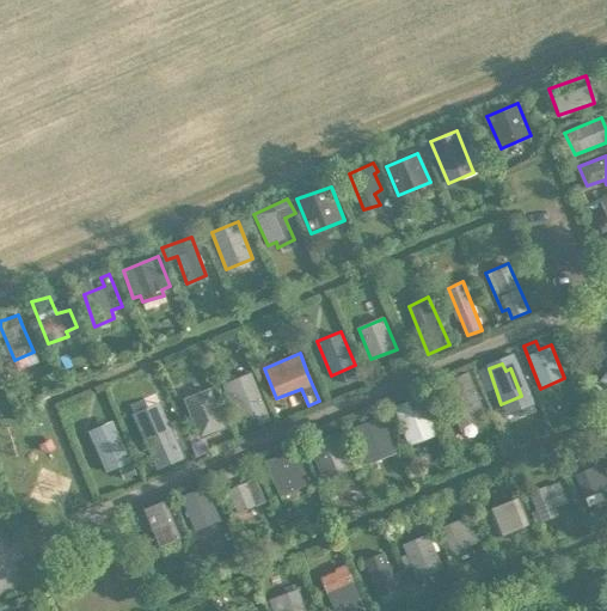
[(355,368),(344,373),(348,383),(360,378),(355,368)]
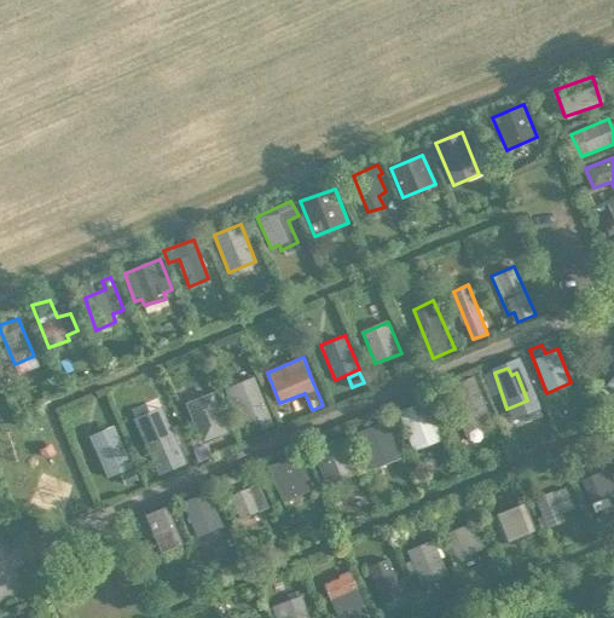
[(254,376),(225,388),(238,422),(256,415),(262,428),(273,425),(254,376)]
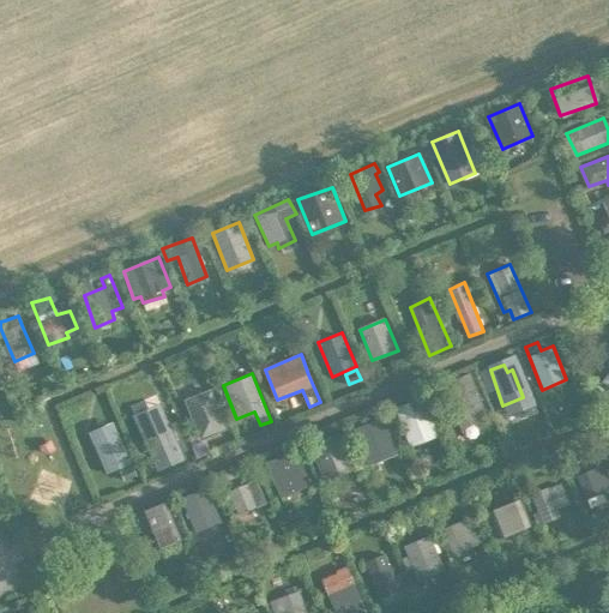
[(469,374),(444,384),(457,422),(486,413),(469,374)]
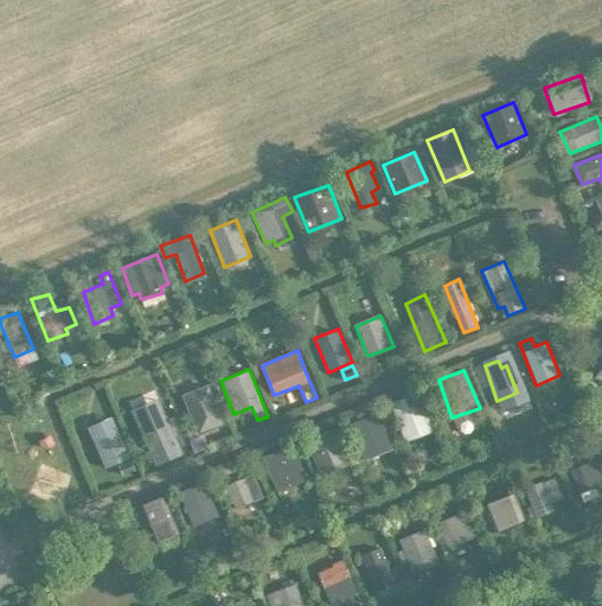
[(183,395),(199,434),(224,423),(209,386),(183,395)]
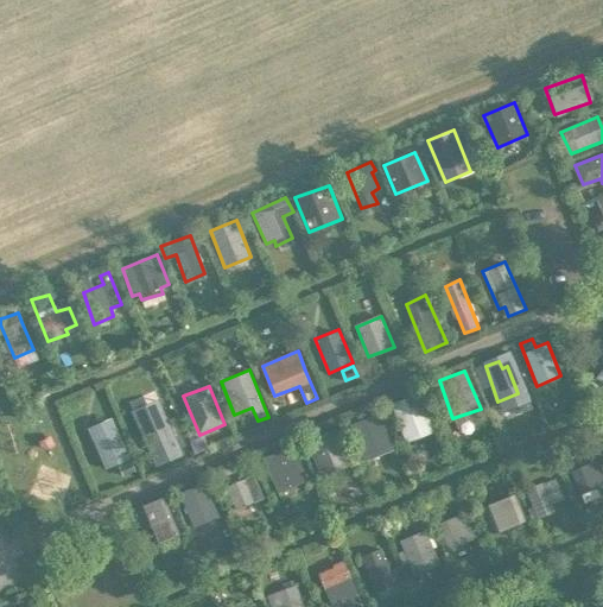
[(418,393),(393,404),(406,441),(435,431),(418,393)]
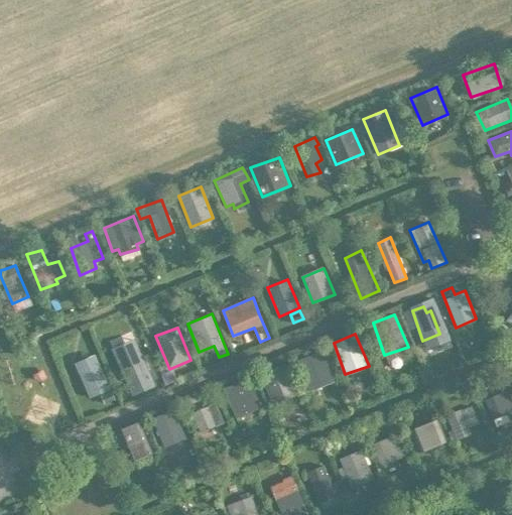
[(322,351),(297,360),(307,386),(332,378),(322,351)]
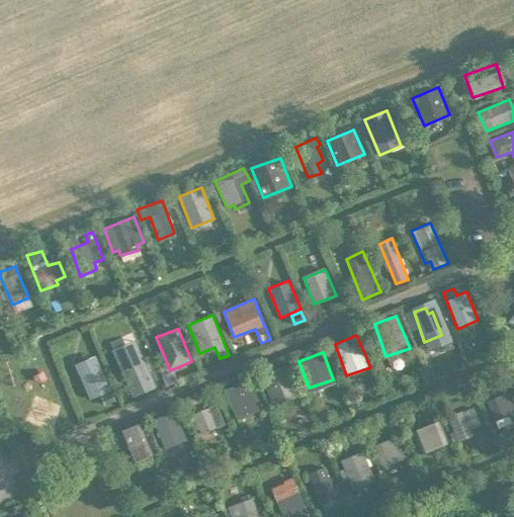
[(75,364),(90,399),(110,390),(95,355),(75,364)]
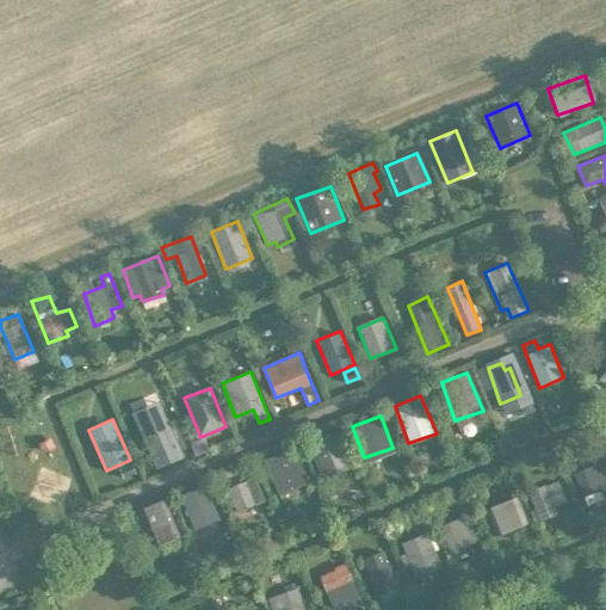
[(338,430),(310,442),(316,460),(320,458),(326,473),(348,466),(342,451),(346,450),(338,430)]
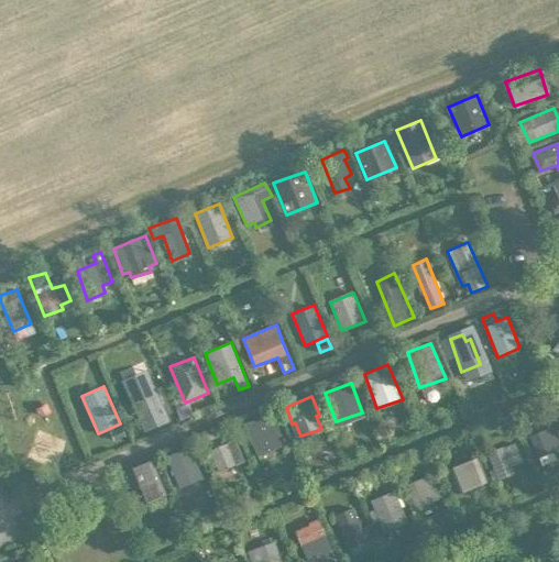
[(159,418),(163,427),(192,414),(188,406),(176,411),(175,410),(159,418)]
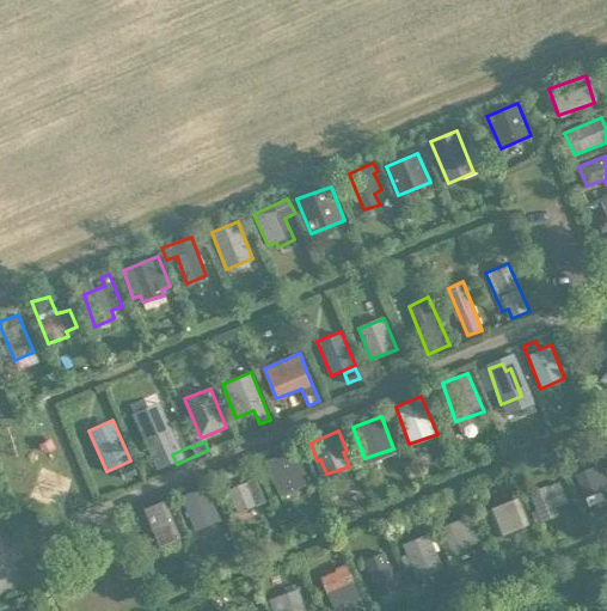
[(265,460),(280,495),(310,483),(295,448),(265,460)]
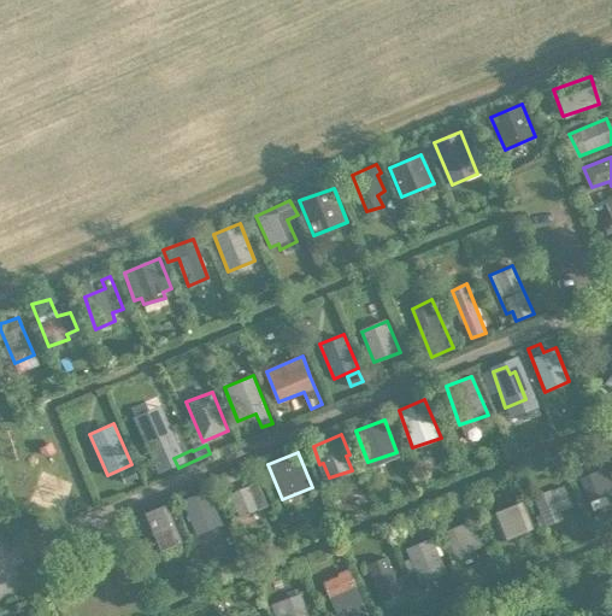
[(131,467),(121,471),(125,481),(136,476),(131,467)]
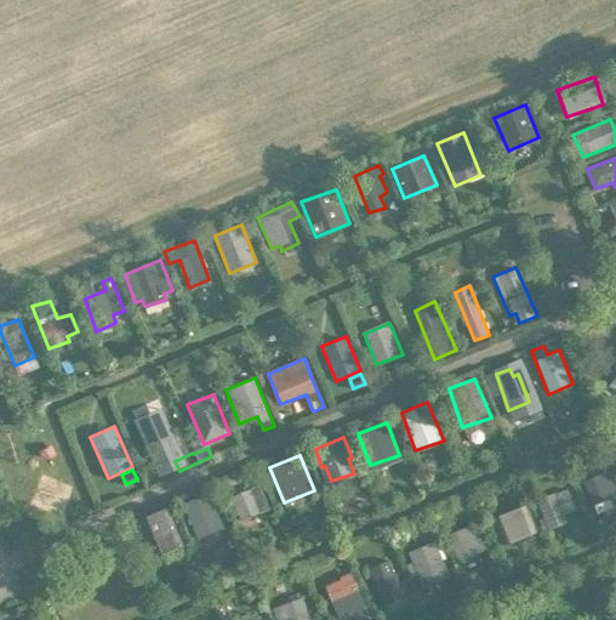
[(612,472),(586,481),(594,505),(611,499),(614,507),(615,506),(615,479),(612,472)]
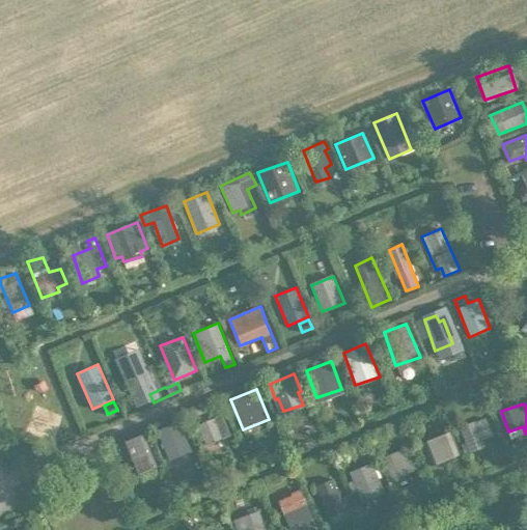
[(223,414),(194,426),(199,442),(205,439),(206,444),(230,435),(223,414)]
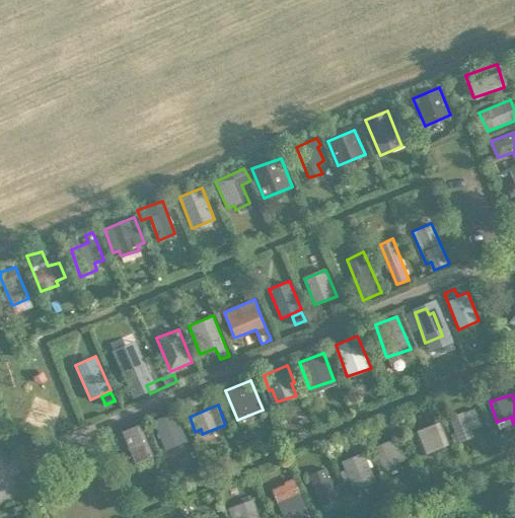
[(154,421),(166,449),(188,441),(180,425),(188,423),(181,409),(154,421)]
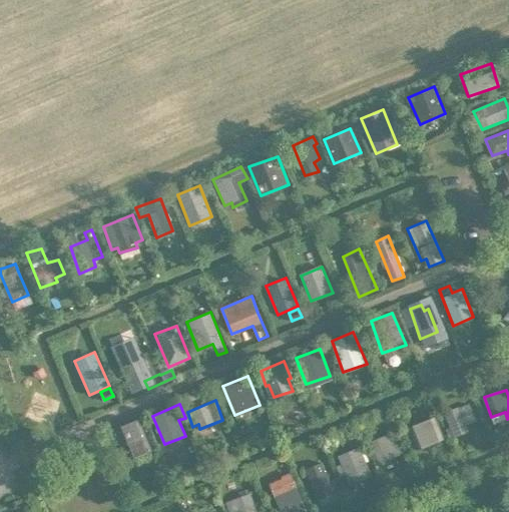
[(469,404),(444,413),(454,437),(468,431),(466,425),(476,421),(469,404)]
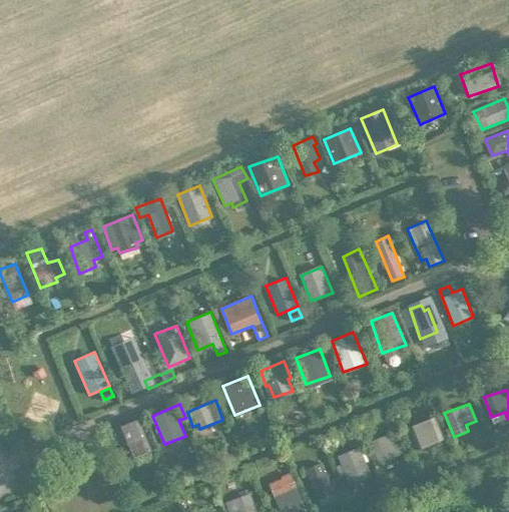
[(405,427),(414,451),(443,439),(434,416),(405,427)]
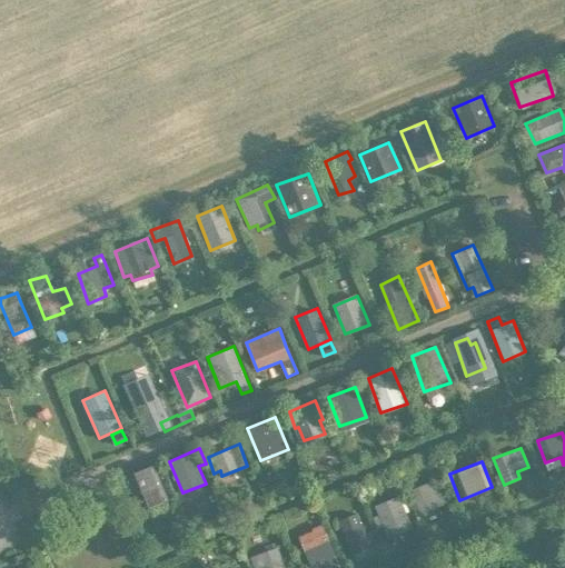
[(127,475),(141,510),(168,499),(154,464),(127,475)]
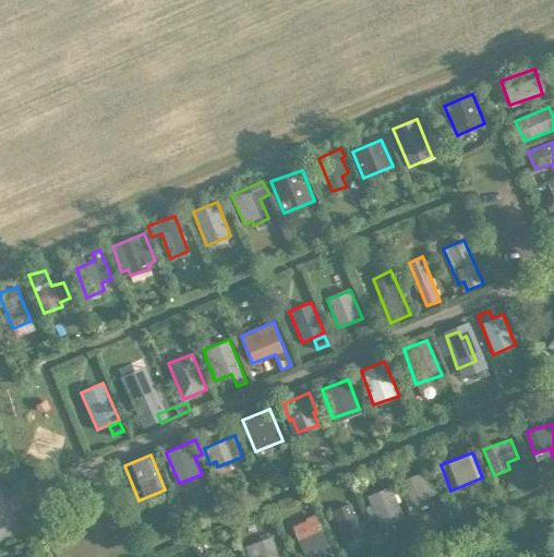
[(399,485),(407,504),(440,493),(431,470),(402,481),(404,483),(399,485)]
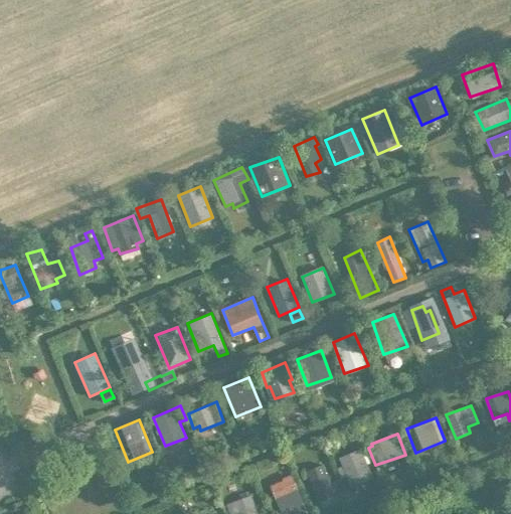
[(343,466),(338,468),(342,478),(347,476),(351,486),(372,477),(361,450),(340,458),(343,466)]
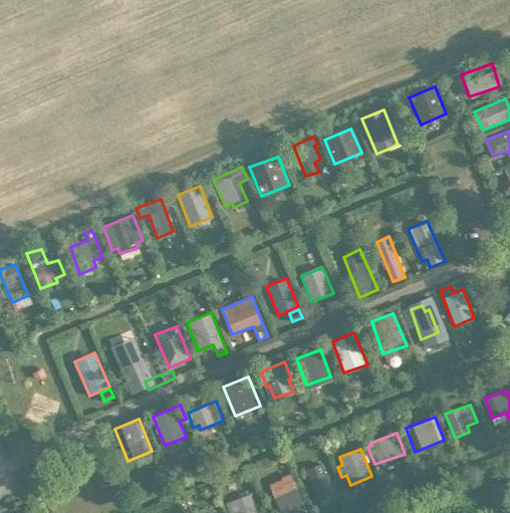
[(322,464),(306,471),(319,500),(335,495),(334,491),(338,489),(334,481),(330,483),(322,464)]
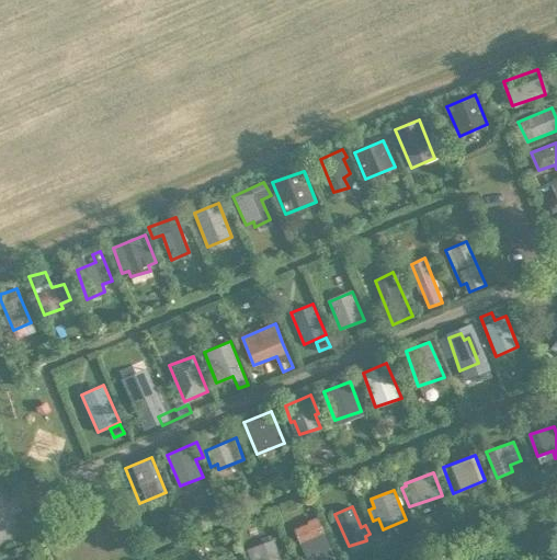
[(309,524),(294,529),(307,559),(314,559),(321,557),(322,559),(336,559),(318,517),(308,522),(309,524)]
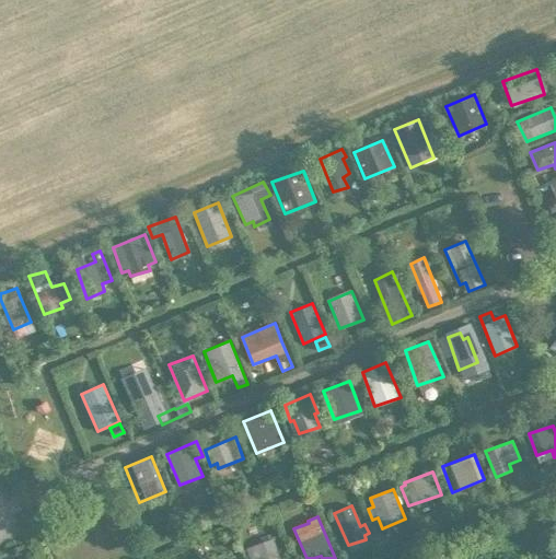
[(279,558),(273,540),(247,549),(251,558),(279,558)]
